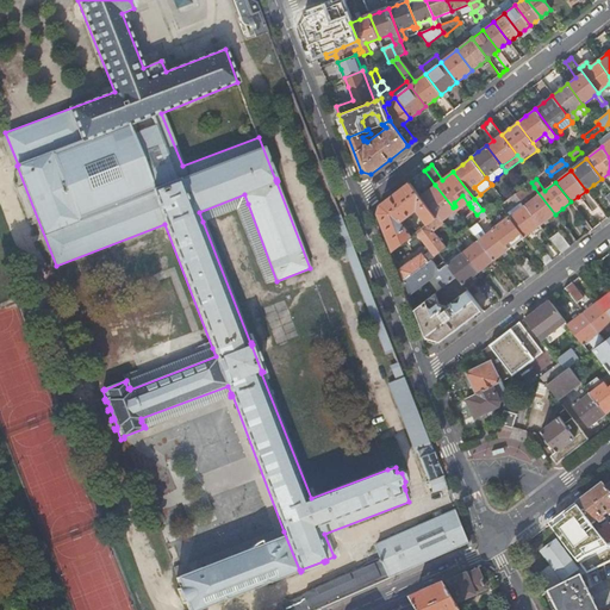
[(436,218),(435,217),(419,197),(409,182),(394,193),(380,204),(378,213),(392,251),(411,236),(409,232),(403,225),(405,223),(404,221),(416,211),(427,225),(436,218)]
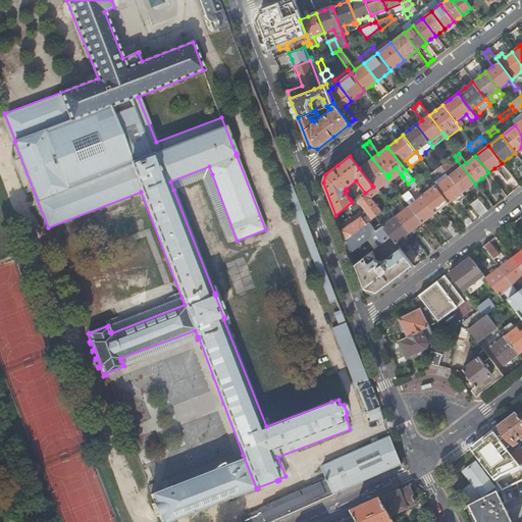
[(392,184),(387,177),(372,158),(366,163),(359,168),(372,186),(382,177),(384,183),(387,187),(392,184)]
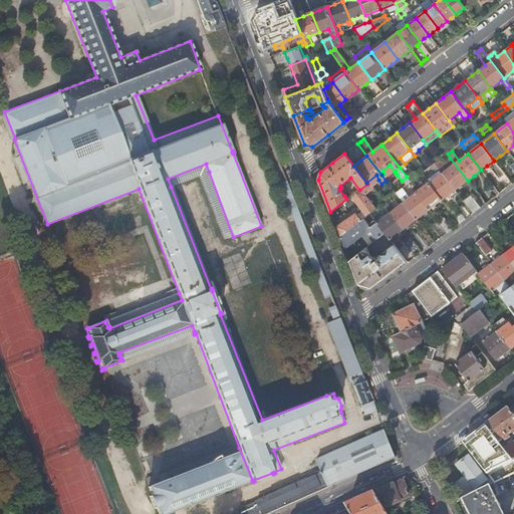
[(462,185),(468,181),(450,158),(446,162),(443,158),(435,164),(442,173),(455,190),(462,185)]
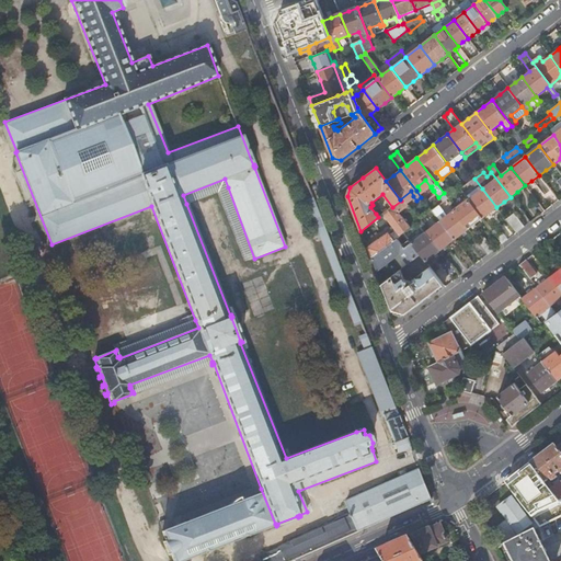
[(183,195),(186,204),(218,192),(228,187),(225,179),(183,195)]
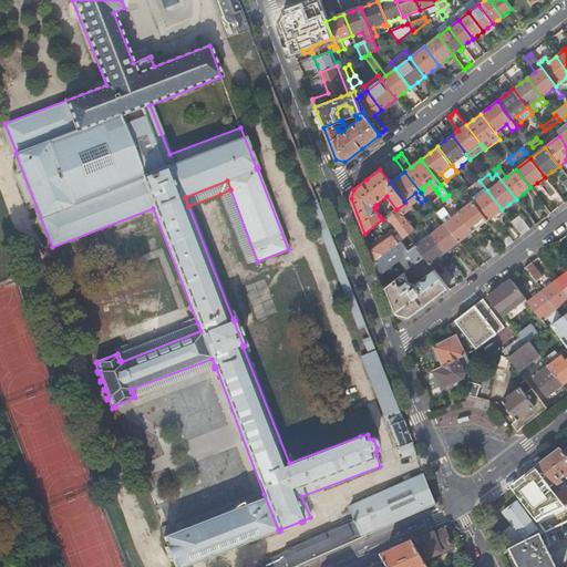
[(257,261),(230,189),(220,194),(248,265),(257,261)]
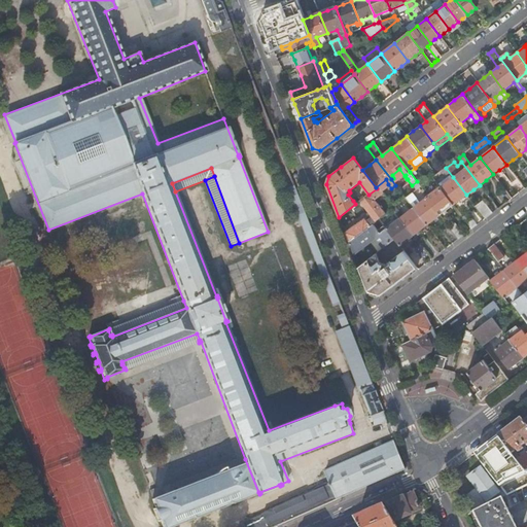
[(460,200),(466,195),(453,177),(440,187),(453,205),(460,200)]
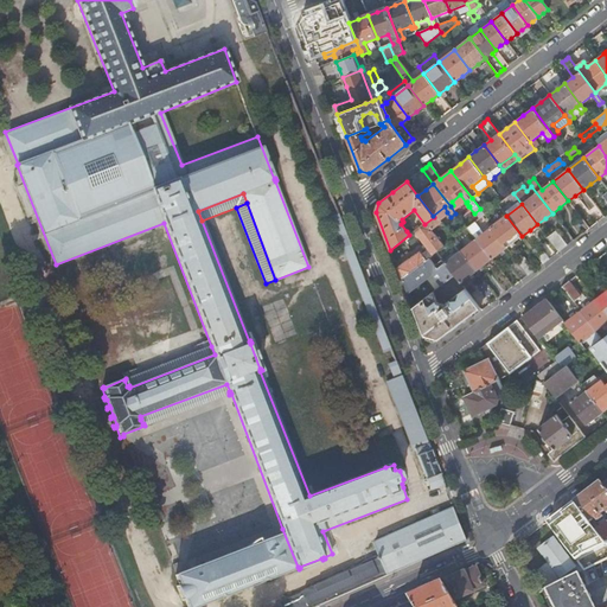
[(486,222),(502,210),(498,205),(485,215),(483,217),(486,222)]
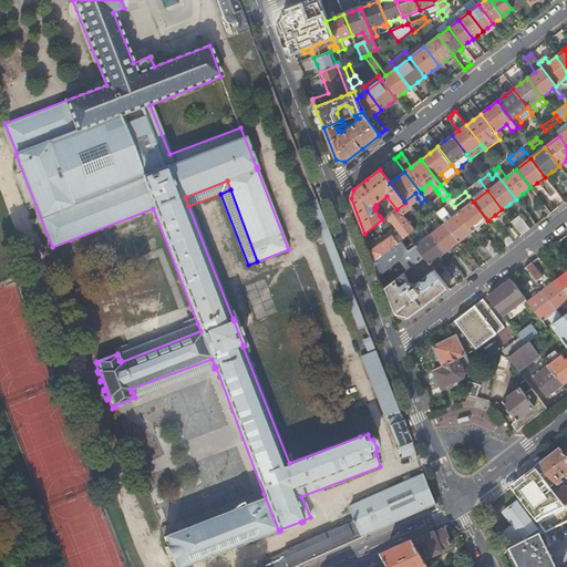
[(451,203),(453,200),(449,195),(443,199),(447,205),(451,203)]
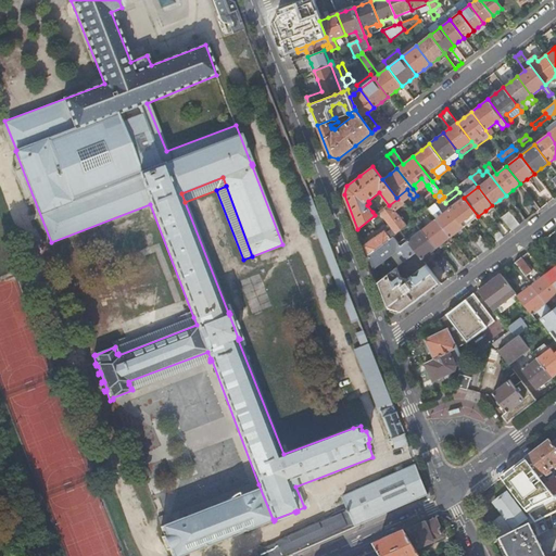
[(369,345),(310,196),(301,199),(361,349),(369,345)]
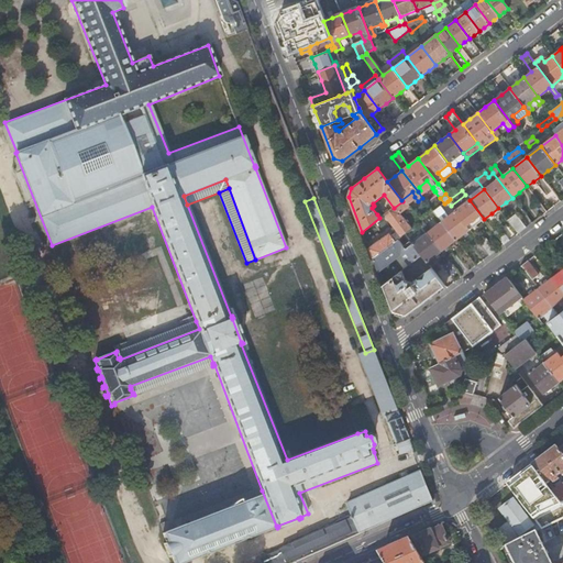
[(405,233),(411,228),(400,213),(409,207),(404,199),(403,201),(394,208),(385,214),(392,223),(396,230),(396,232),(392,235),(389,234),(368,249),(373,257),(383,251),(393,243),(401,236),(401,235),(405,233)]
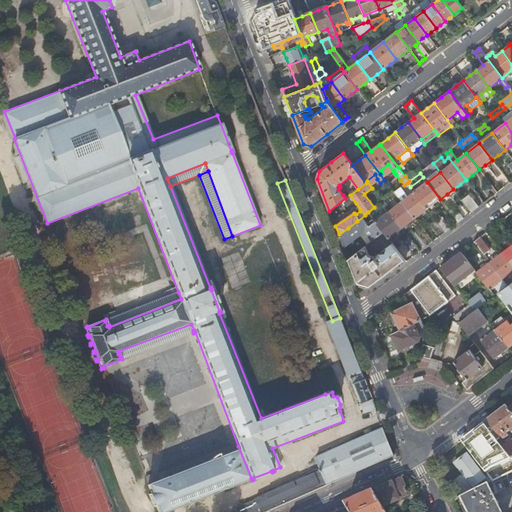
[(434,204),(440,199),(427,182),(414,192),(427,209),(434,204)]
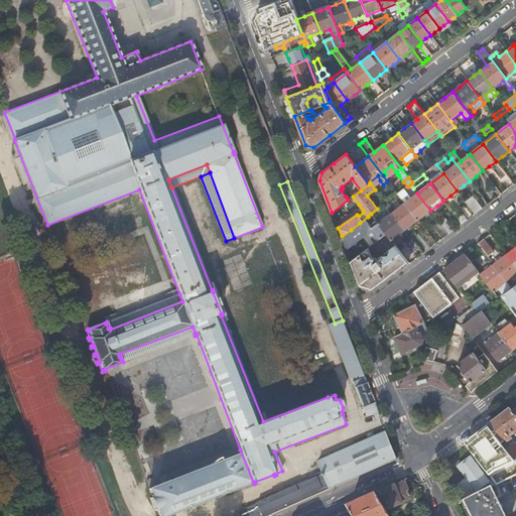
[(403,189),(397,195),(404,204),(410,199),(403,189)]
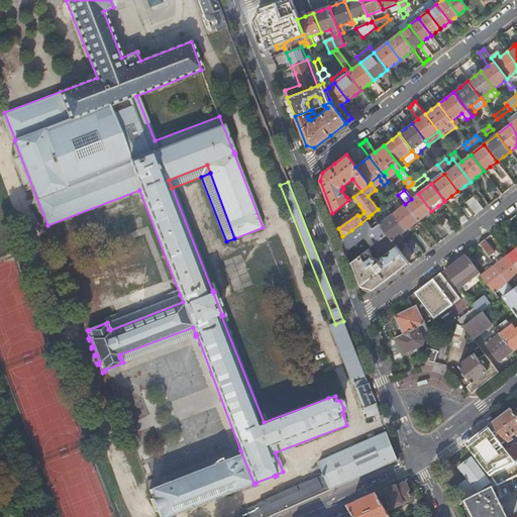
[(425,216),(431,211),(418,194),(411,199),(405,204),(418,221),(425,216)]
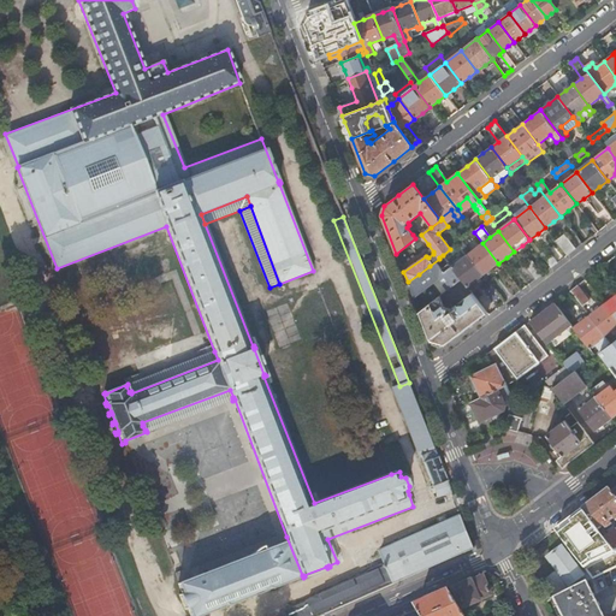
[(567,255),(576,248),(564,234),(556,241),(567,255)]
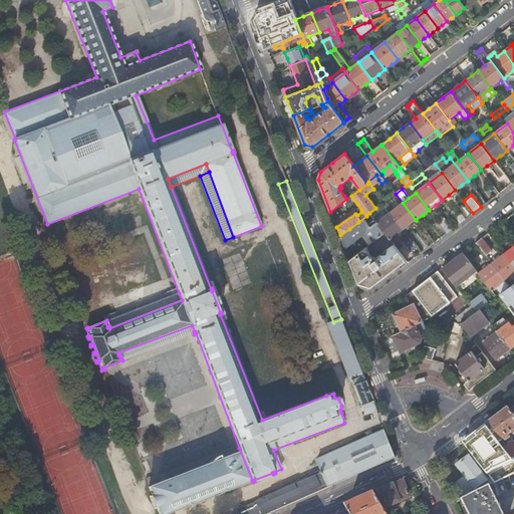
[(410,225),(416,220),(403,203),(390,213),(403,230),(410,225)]
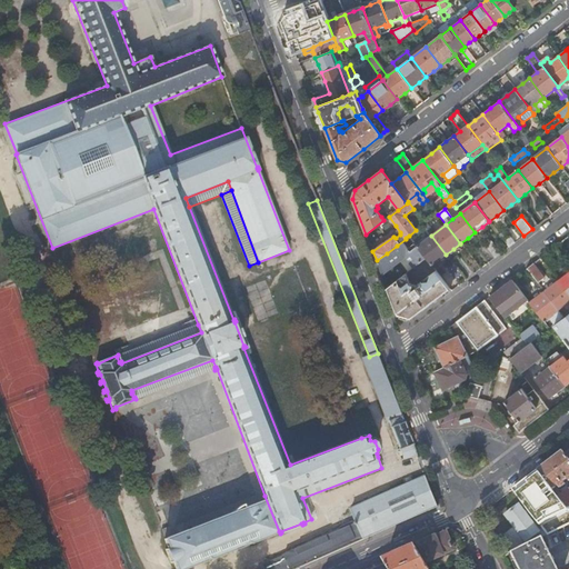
[(509,247),(515,242),(506,231),(500,236),(509,247)]
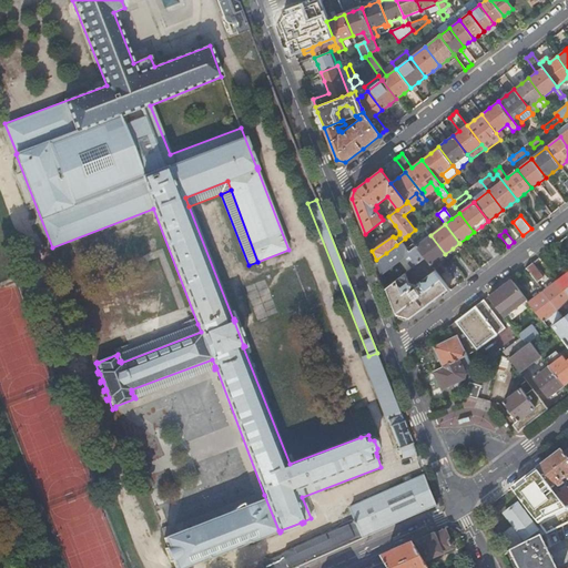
[(426,257),(416,245),(408,235),(405,237),(405,239),(396,245),(404,259),(393,266),(382,275),(386,287),(405,273),(426,257)]
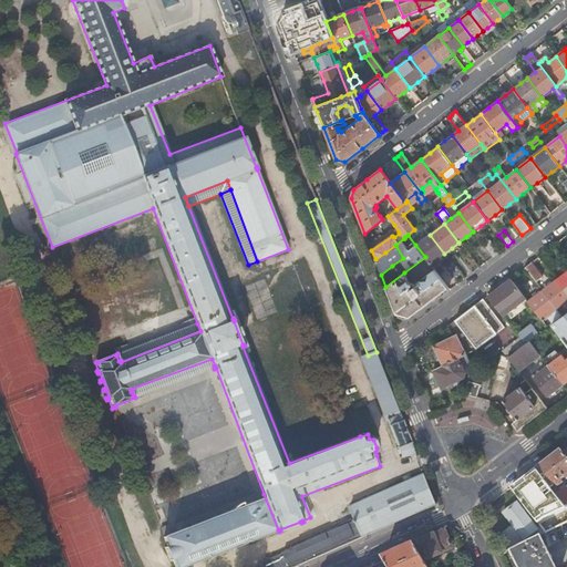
[(437,259),(444,254),(430,235),(415,245),(425,257),(430,265),(437,259)]
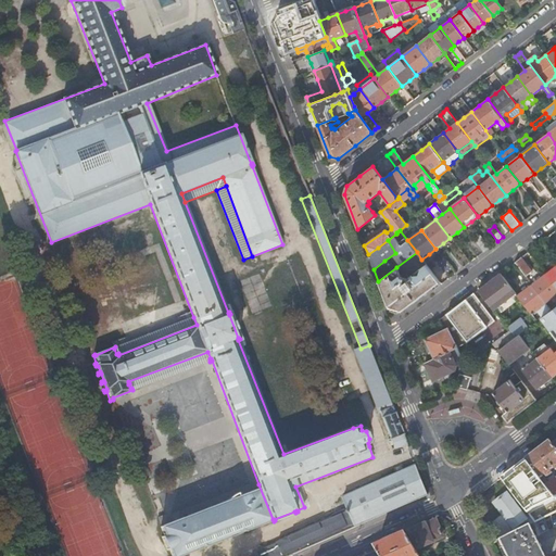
[(483,252),(490,247),(480,235),(474,240),(483,252)]
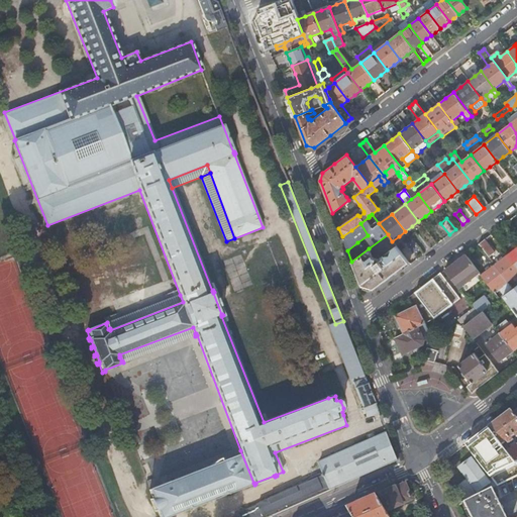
[(368,235),(360,223),(351,230),(342,236),(347,250),(357,242),(368,235)]
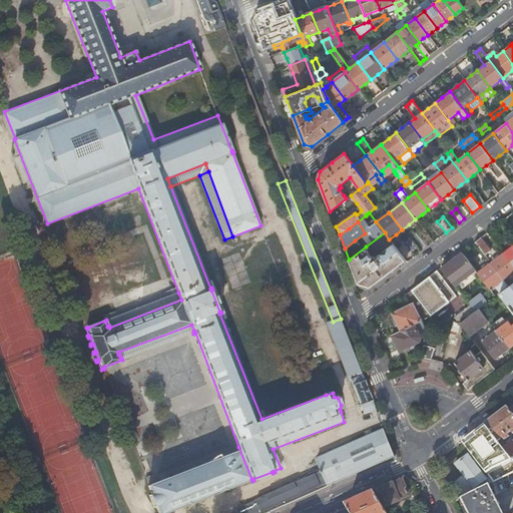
[(504,240),(494,227),(488,231),(498,245),(504,240)]
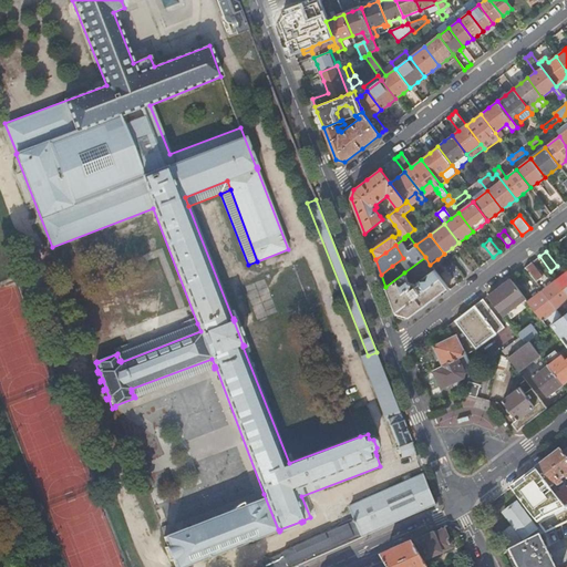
[(542,277),(531,263),(525,267),(536,281),(542,277)]
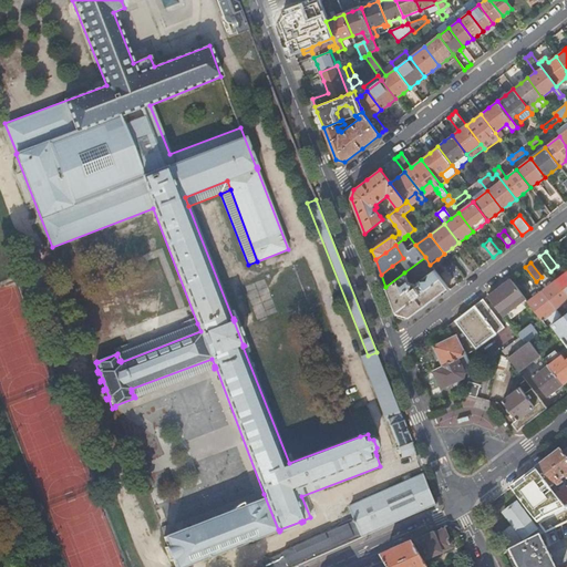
[(441,294),(449,288),(434,269),(428,275),(422,279),(422,278),(421,278),(421,277),(420,277),(419,277),(413,281),(415,285),(409,282),(404,272),(385,287),(397,316),(409,319),(425,306),(441,294)]
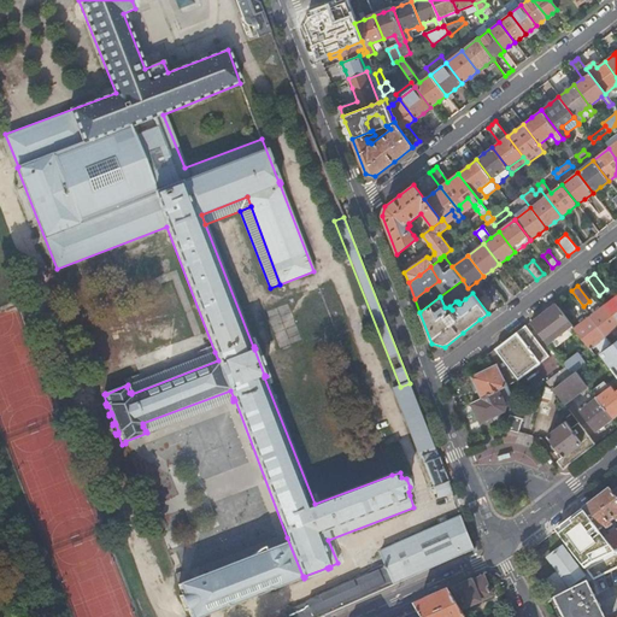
[(616,295),(613,298),(606,304),(616,318),(616,295)]
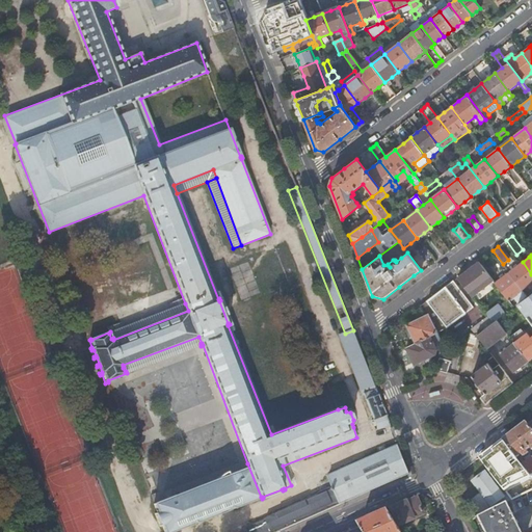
[(481,290),(483,288),(494,281),(478,261),(468,269),(457,277),(472,296),(478,292),(482,297),(485,294),(483,292),(481,290)]
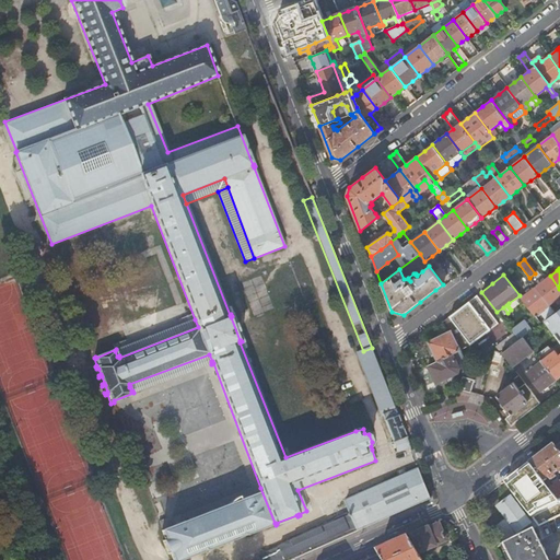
[(550,305),(559,296),(559,289),(550,276),(543,281),(536,287),(550,305)]
